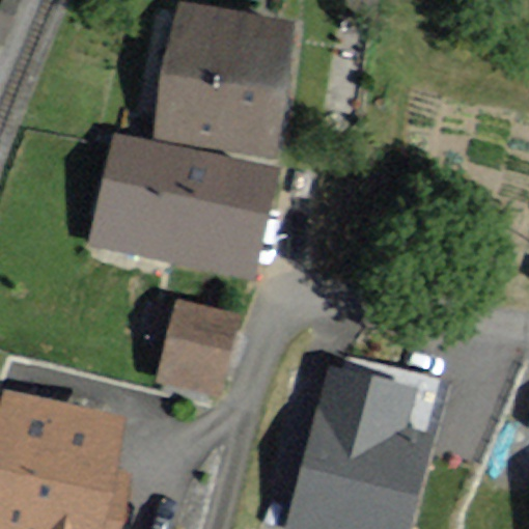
[(294,20),(170,1),(151,134),(275,151),(294,20)]
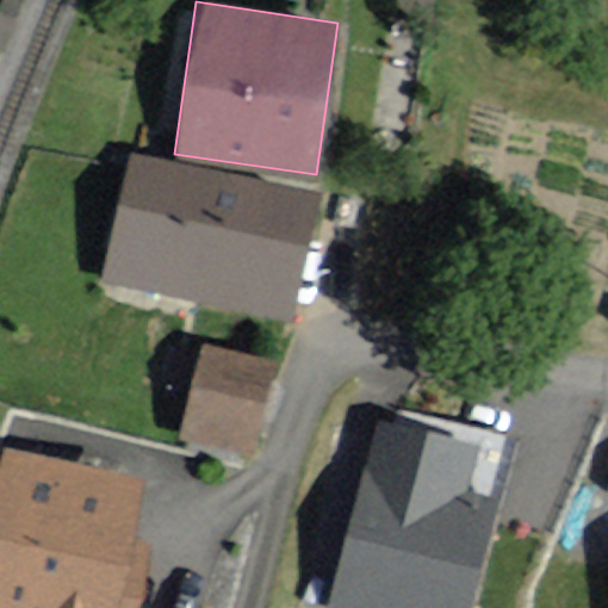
[(322,191),(128,154),(104,277),(297,315),(322,191)]
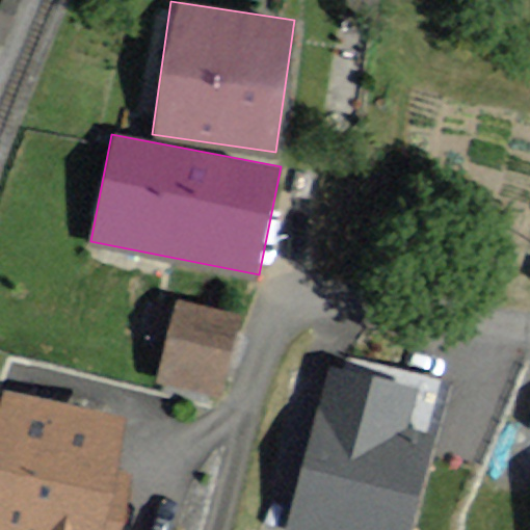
[(240,314),(175,298),(155,377),(220,394),(240,314)]
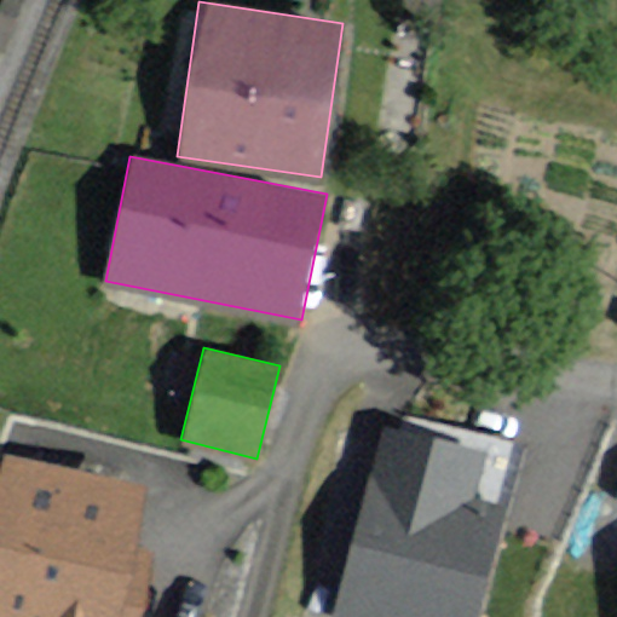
[(465,500),(477,451),(387,428),(340,611),(363,616),(465,616),(494,508),(465,500)]
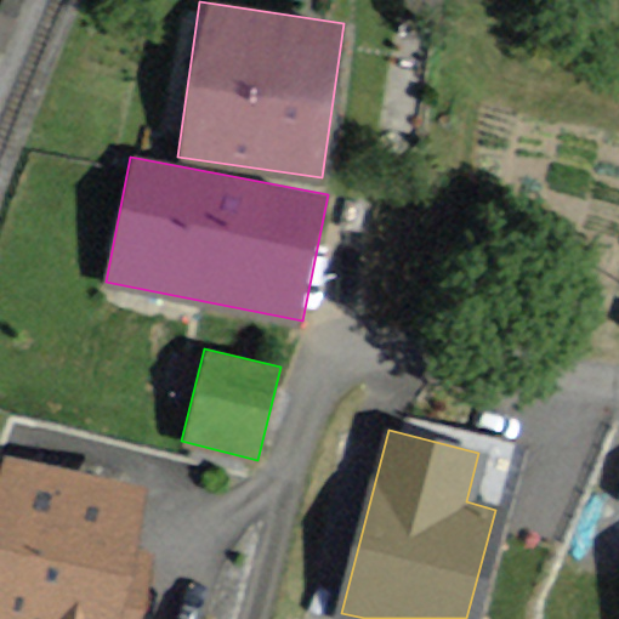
[(138,493),(7,461),(0,493),(0,618),(132,618),(148,557),(124,551),(138,493)]
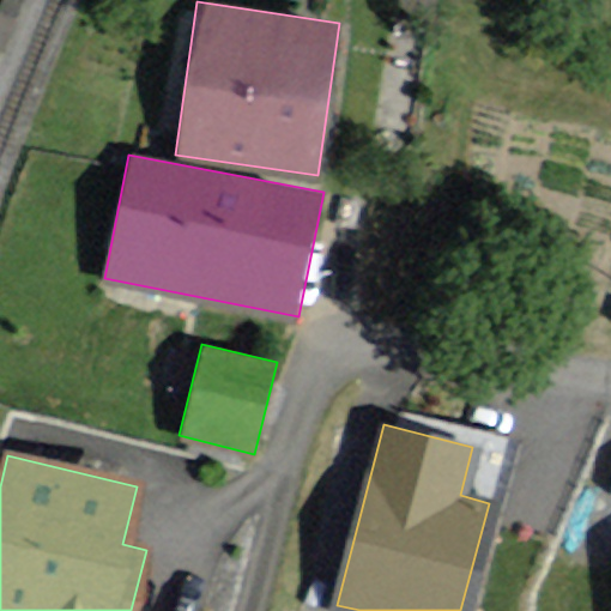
All buildings are outlined.
